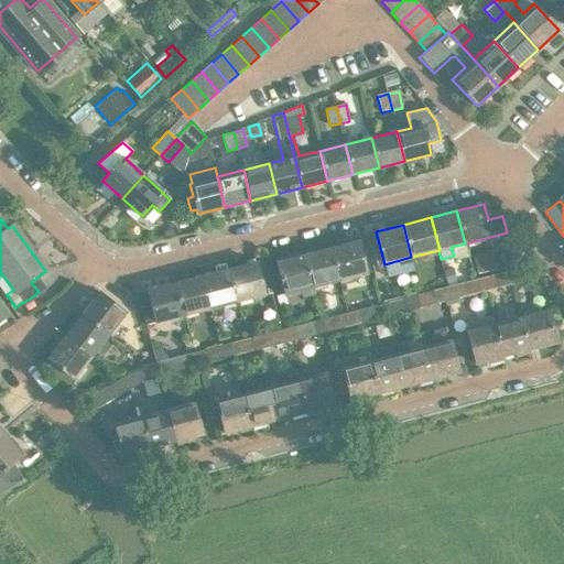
[(331,248),(338,278),(366,271),(358,240),(331,248)]
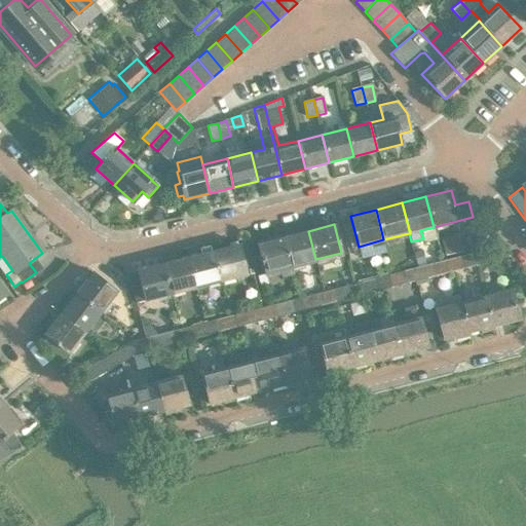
[(434,227),(420,230),(423,238),(424,242),(437,239),(434,227)]
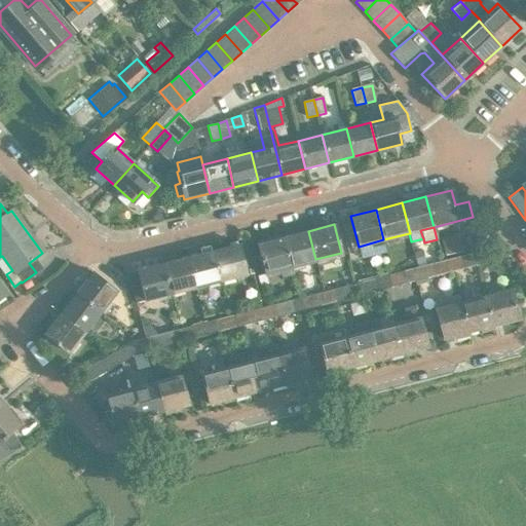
[(308,231),(284,237),(291,265),(315,259),(308,231)]
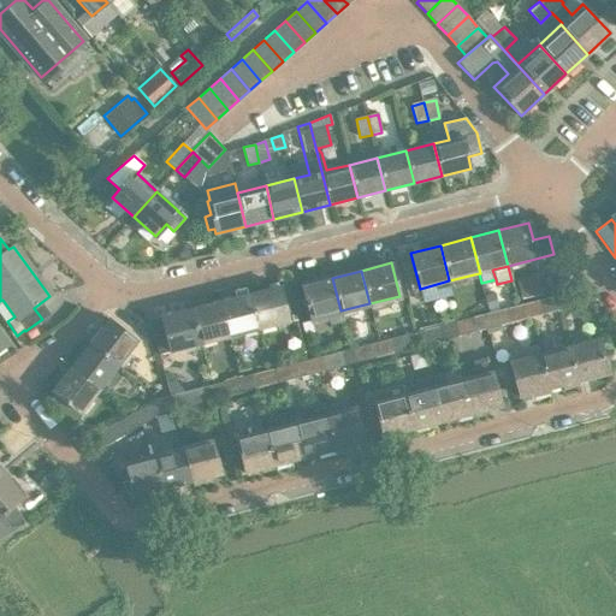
[(516,278),(521,298),(543,294),(538,273),(516,278)]
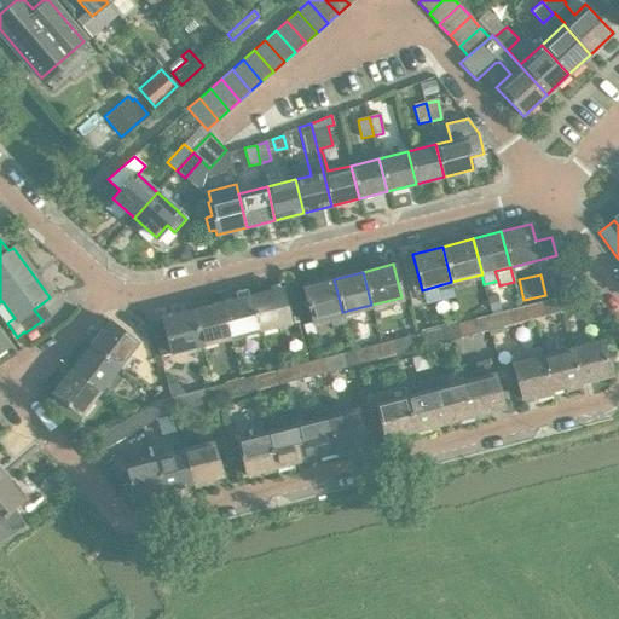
[(342,312),(334,279),(304,287),(312,319),(329,316),(331,327),(345,323),(342,312)]
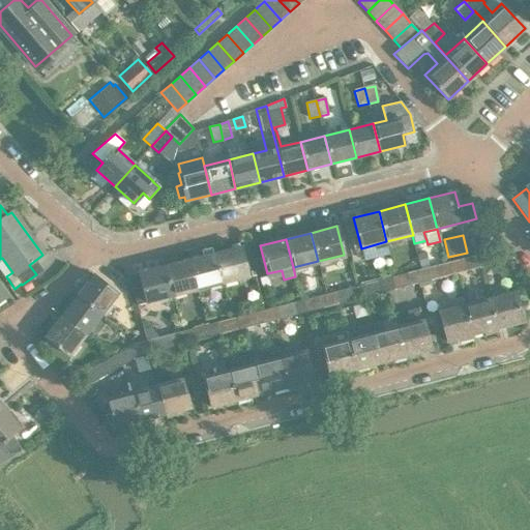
[(214,253),(222,283),(248,275),(240,246),(214,253)]
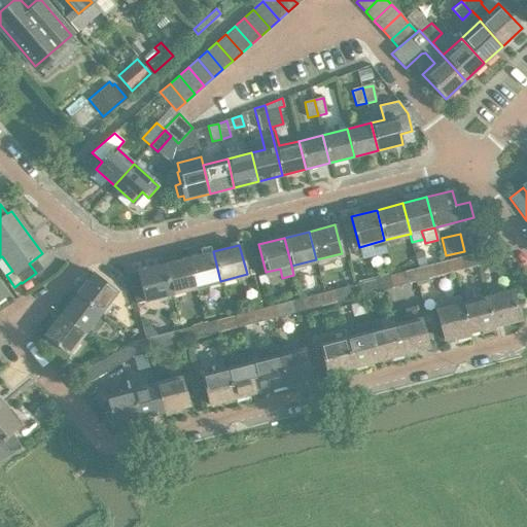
[(195,287),(220,281),(213,251),(187,257),(195,287)]
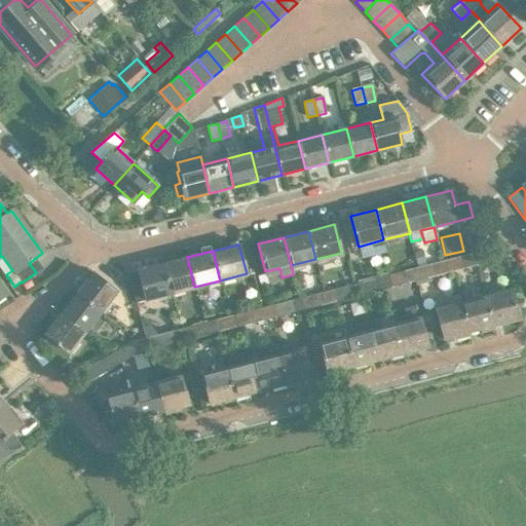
[(474,252),(459,255),(462,268),(477,265),(474,252)]
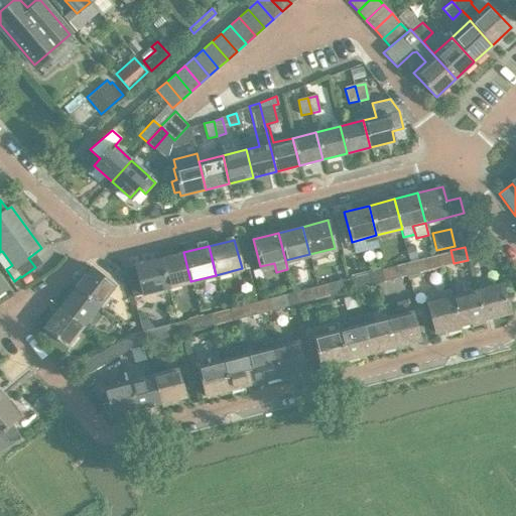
[(436,254),(440,267),(454,263),(450,250),(436,254)]
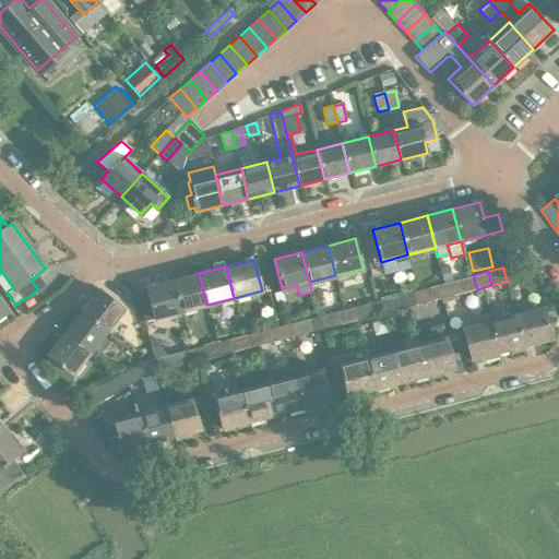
[(180,311),(206,305),(199,273),(173,280),(180,311)]
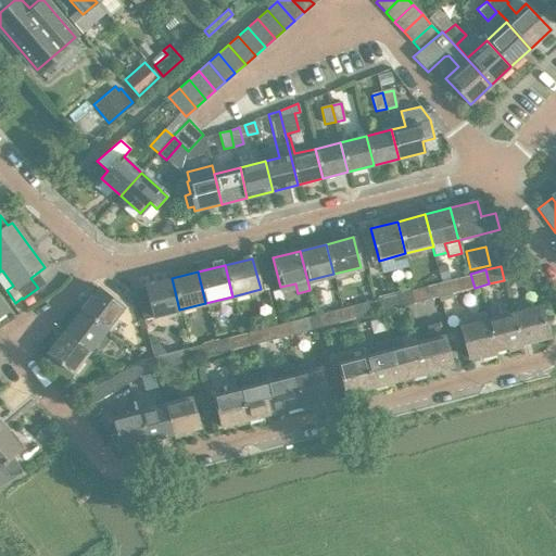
[(457,277),(460,291),(475,288),(470,274),(457,277)]
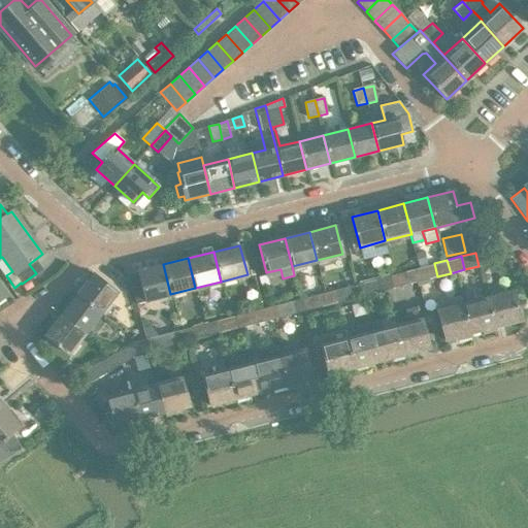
[(419,267),(423,281),(437,276),(434,263),(419,267)]
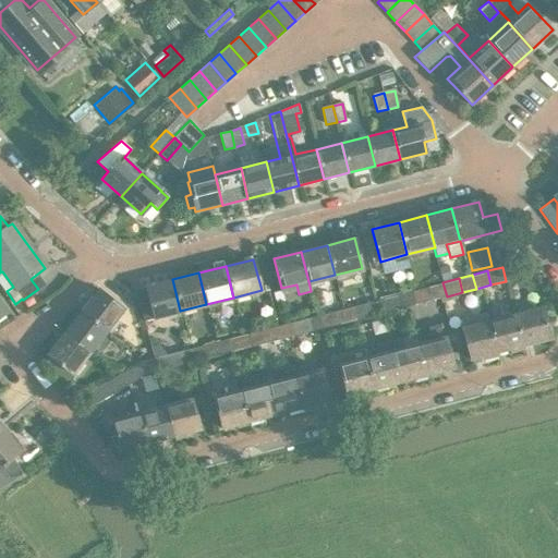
[(144,320),(180,311),(172,279),(146,287),(136,290),(144,320)]
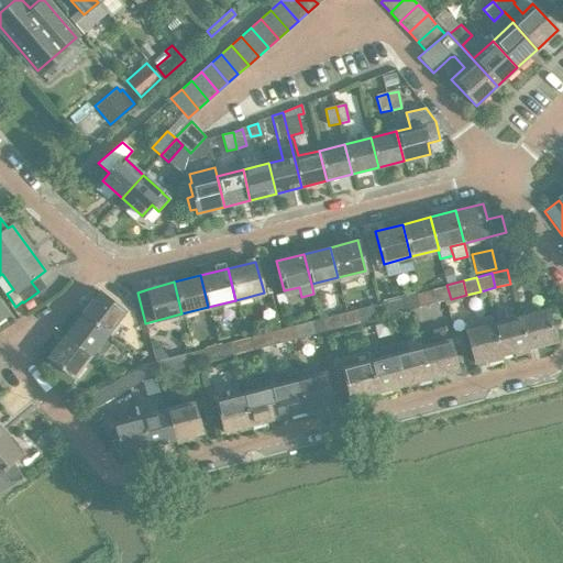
[(434,302),(451,299),(446,285),(431,288),(434,302)]
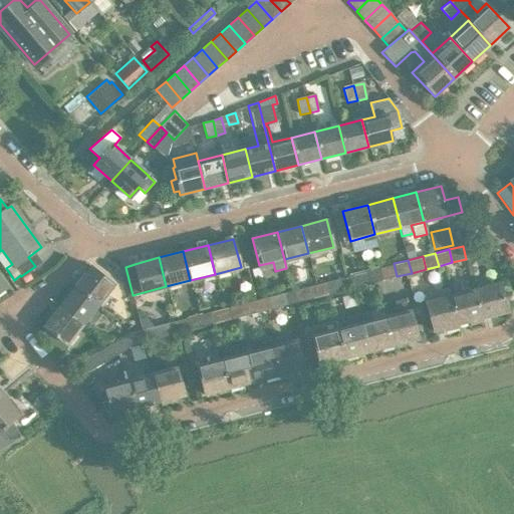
[(380,267),(383,280),(397,276),(394,263),(380,267)]
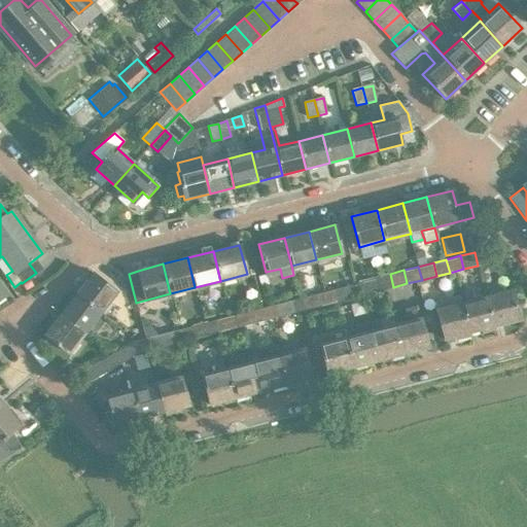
[(93,273),(78,291),(101,310),(116,290),(93,273)]
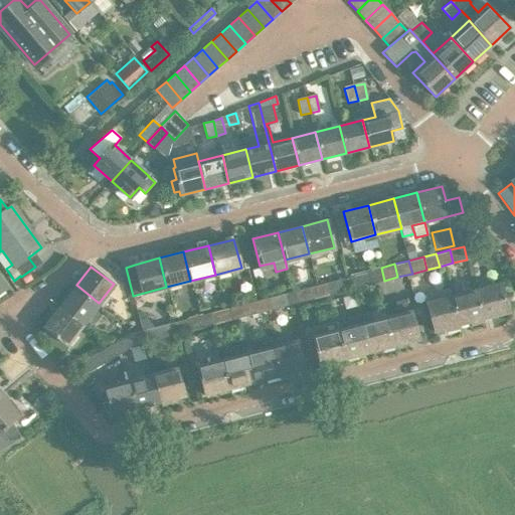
[(367,272),(370,285),(384,281),(381,268),(367,272)]
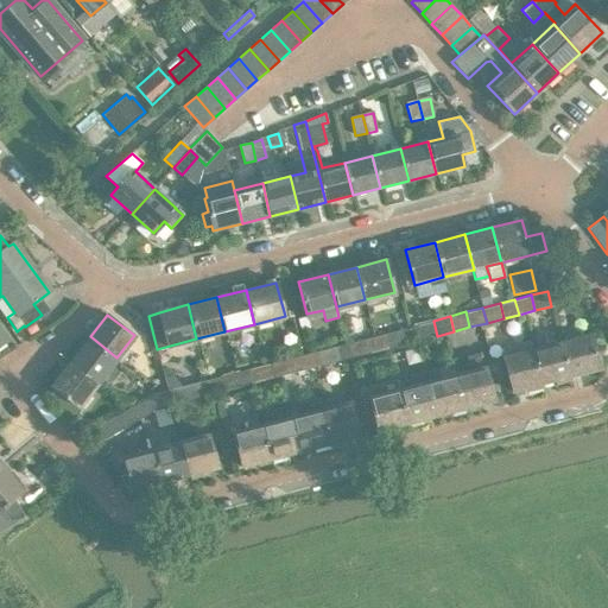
[(422,340),(434,336),(437,336),(434,321),(417,324),(420,340),(422,340)]
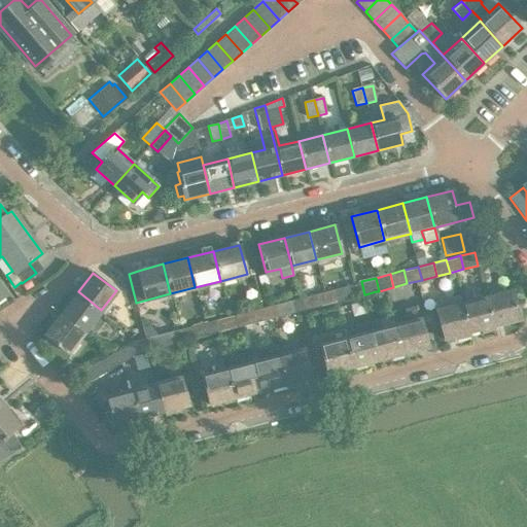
[(348,285),(351,297),(364,294),(361,281),(348,285)]
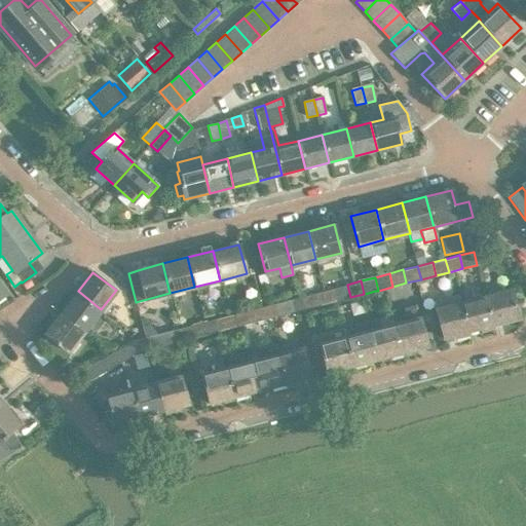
[(336,288),(339,300),(350,297),(347,285),(336,288)]
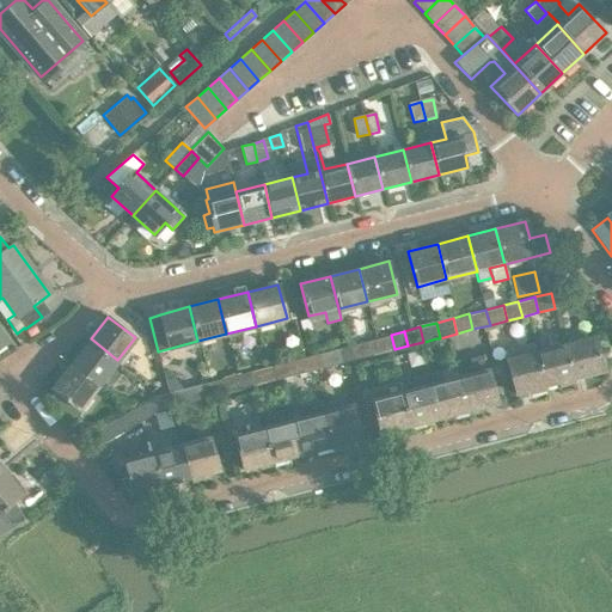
[(371,340),(375,355),(395,349),(391,335),(371,340)]
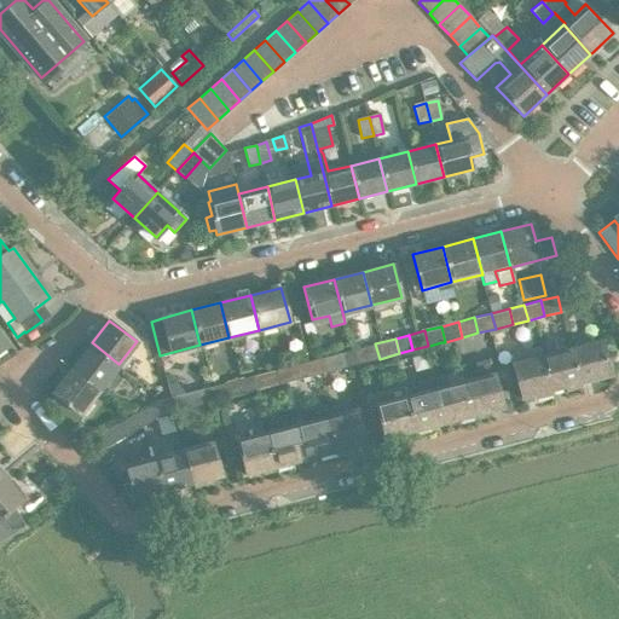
[(572,348),(580,383),(611,375),(609,370),(612,370),(613,354),(606,357),(601,341),(572,348)]
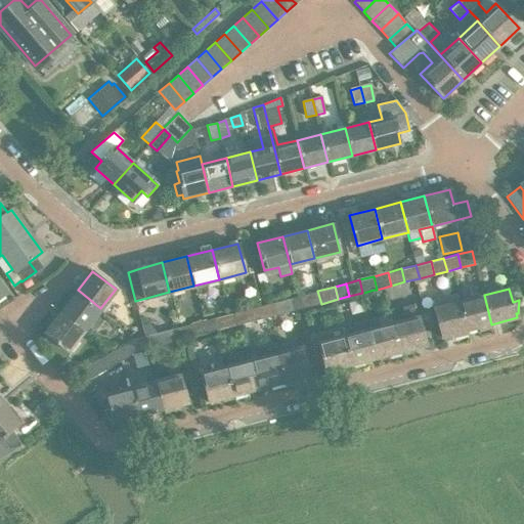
[(78,290),(60,311),(84,330),(100,308),(78,290)]
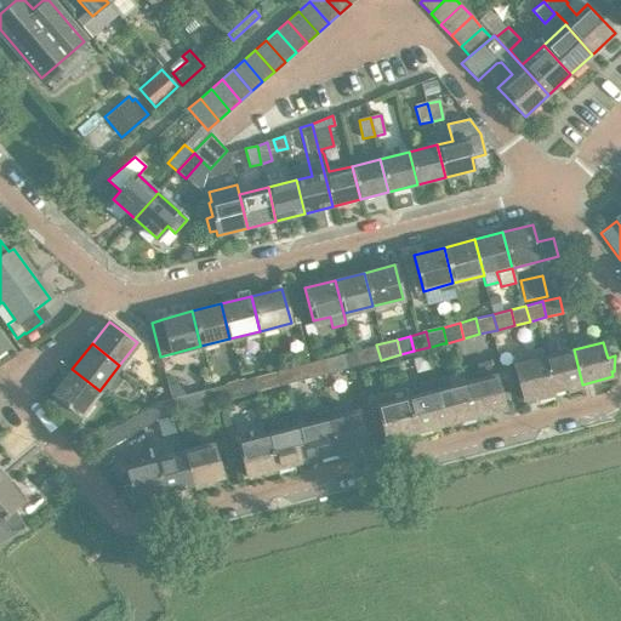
[(443,343),(431,347),(434,360),(446,358),(443,343)]
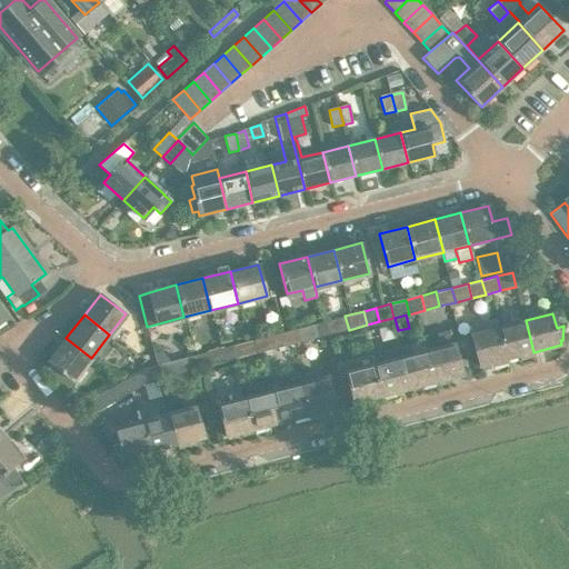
[(329,320),(332,333),(349,330),(345,316),(329,320)]
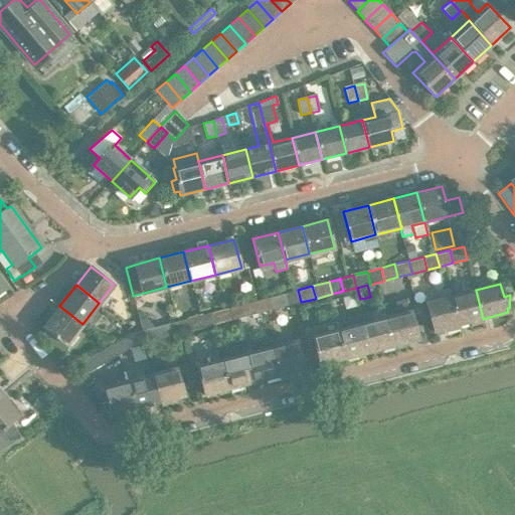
[(459,325),(451,297),(450,289),(425,295),(427,303),(426,303),(434,332),(446,329),(447,331),(459,328),(458,325),(459,325)]
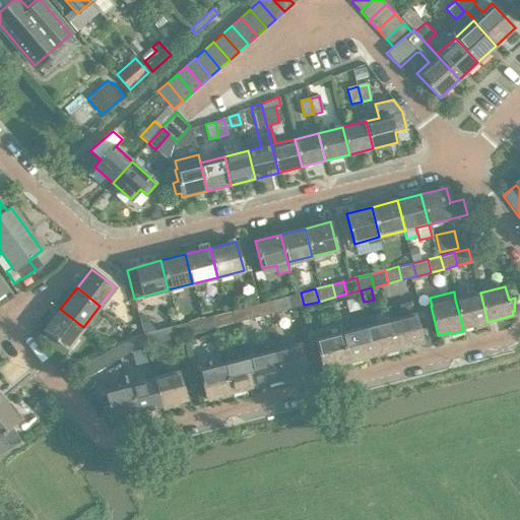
[(289,309),(304,305),(301,293),(286,296),(289,309)]
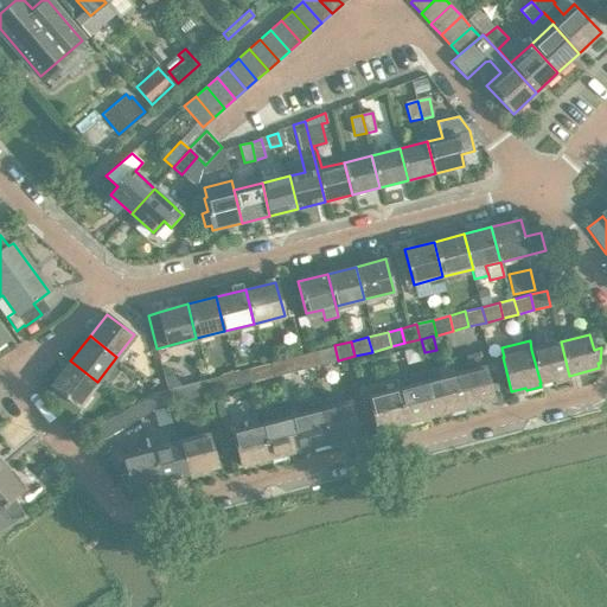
[(561,342),(531,350),(541,383),(553,381),(554,383),(569,378),(568,376),(569,376),(561,342)]
